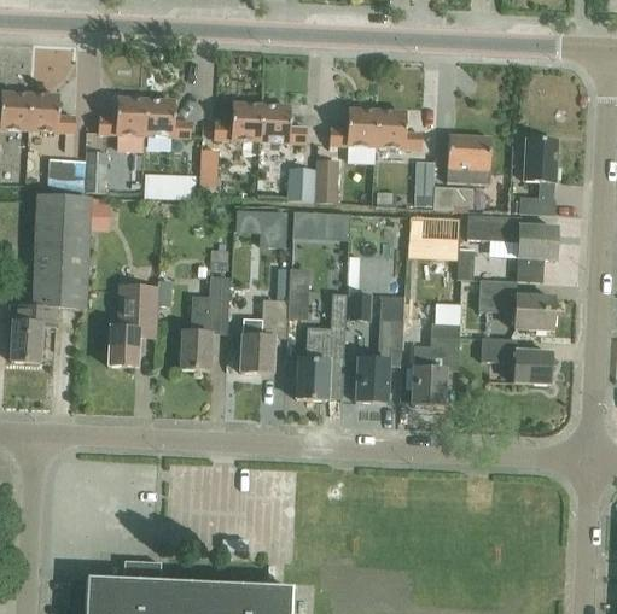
[(0,127),(29,129),(30,94),(1,93),(0,112),(0,111),(0,127)]
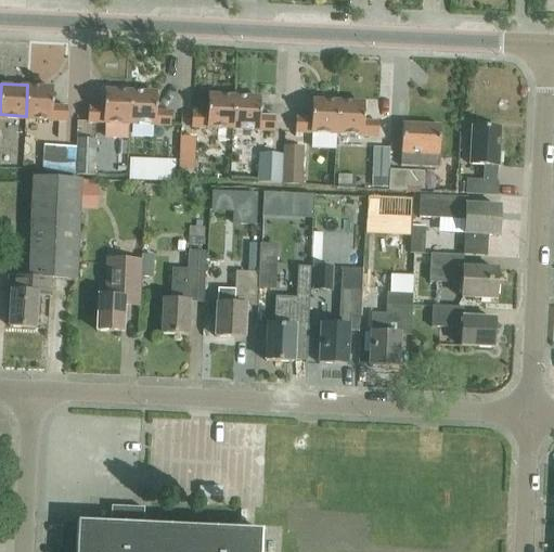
[(27,85),(26,116),(67,118),(68,104),(53,103),(53,86),(27,85)]
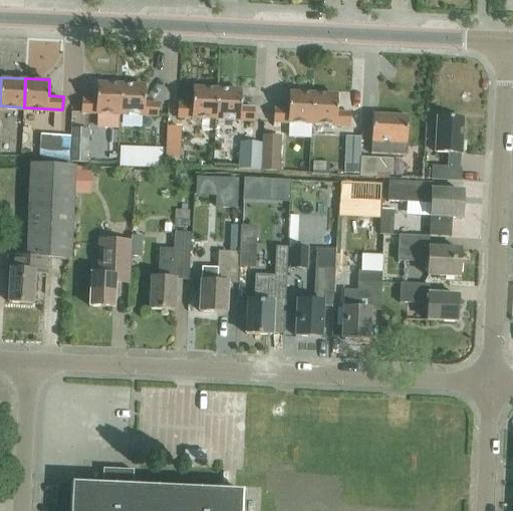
[(120,112),(121,82),(97,81),(96,97),(82,97),(81,110),(120,112)]
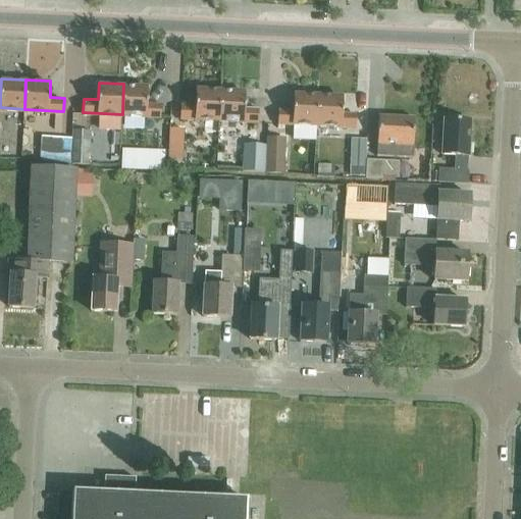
[(123,84),(122,114),(161,115),(161,103),(148,102),(148,86),(123,84)]
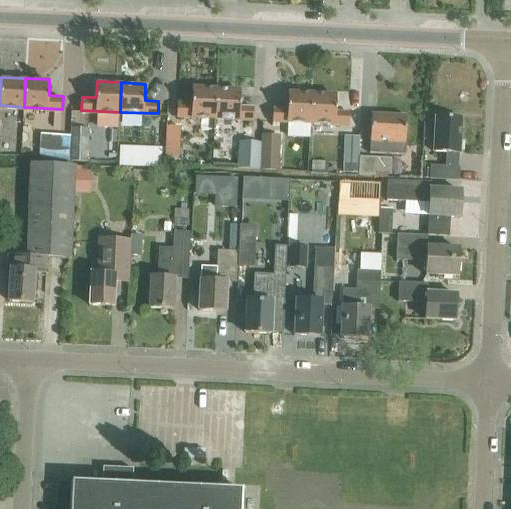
[(177,114),(215,116),(217,87),(193,86),(192,102),(178,101),(177,114)]
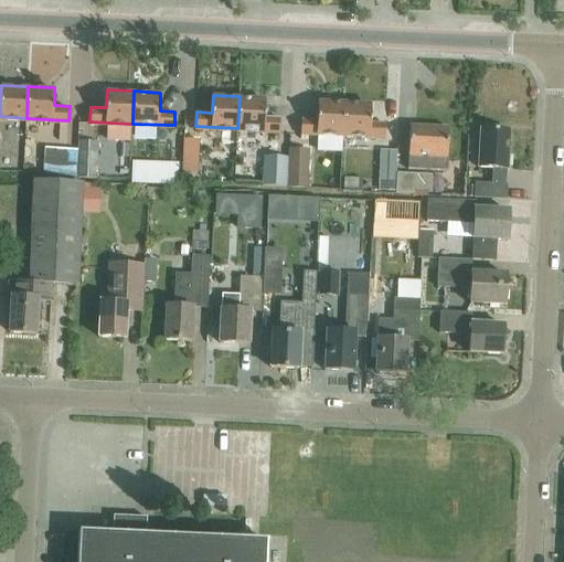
[(240,96),(237,128),(279,130),(280,116),(265,116),(266,97),(240,96)]
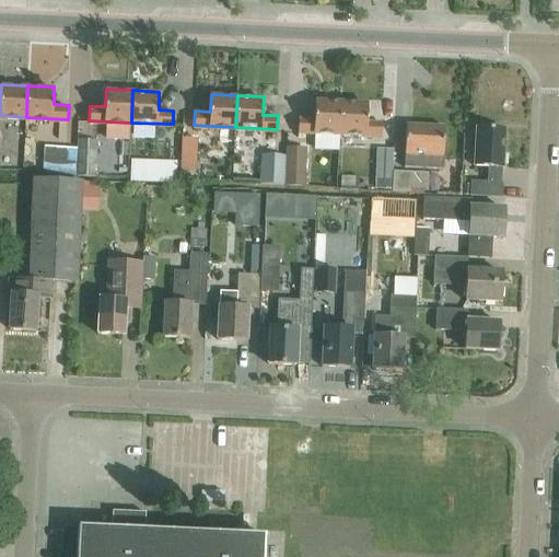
[(340,132),(342,101),(315,99),(314,117),(299,116),(299,130),(340,132)]
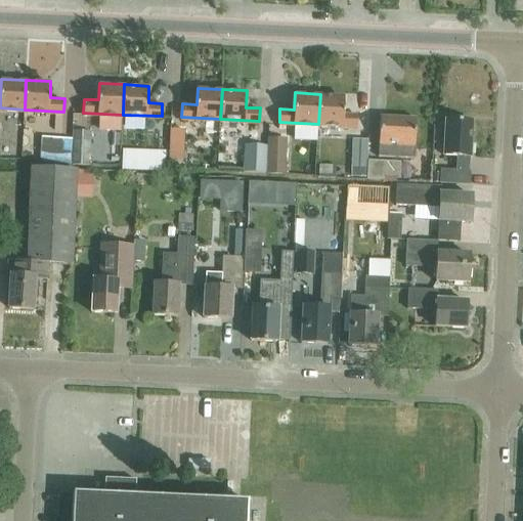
[(320,94),(318,124),(357,126),(358,113),(344,112),(345,95),(320,94)]
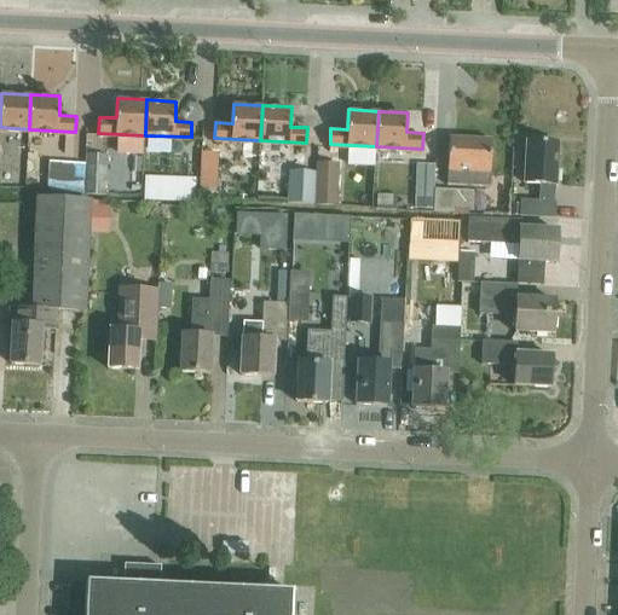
[(469,180),(490,181),(492,137),(450,134),(449,167),(469,168),(469,180)]
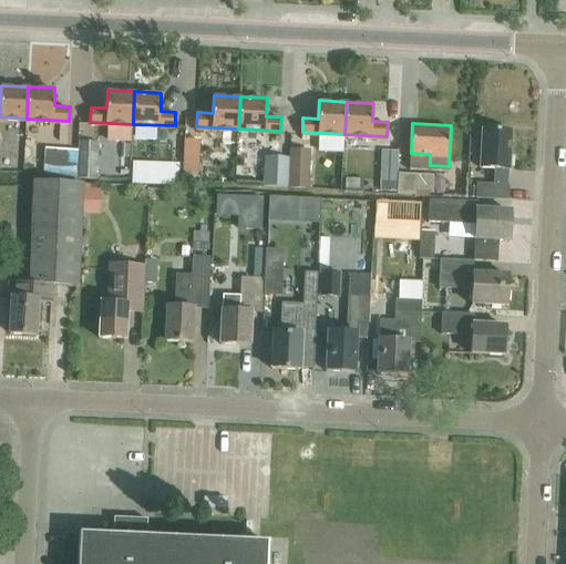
[(479,181),(479,187),(479,195),(510,196),(510,183),(507,183),(508,166),(511,166),(513,129),(483,126),(481,165),(496,165),(496,182),(479,181)]
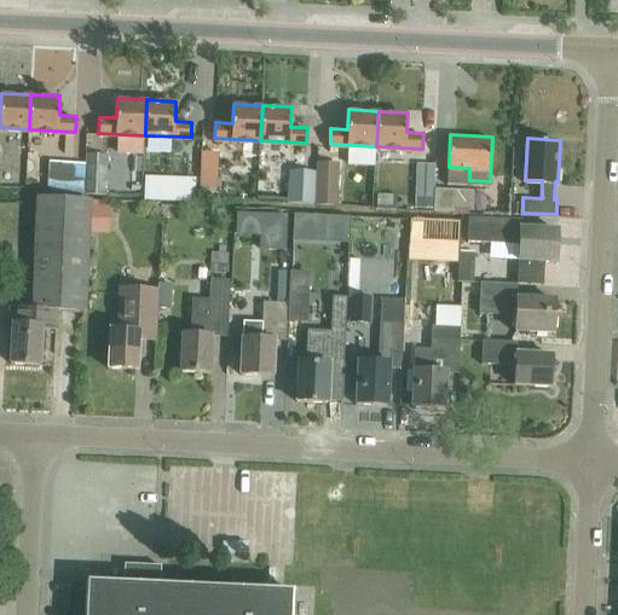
[(86,152),(85,162),(84,191),(115,192),(116,167),(108,166),(108,154),(86,152)]
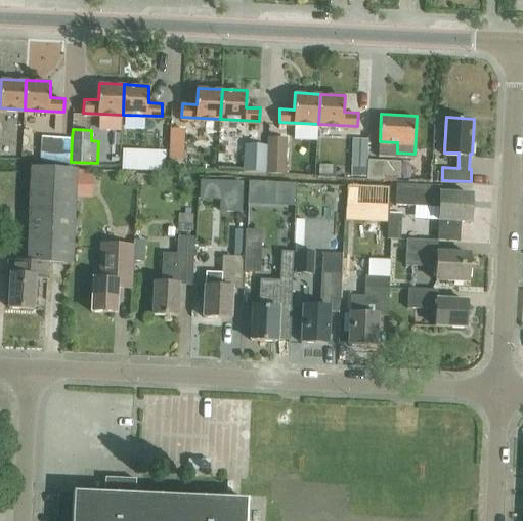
[(172,129),(170,162),(191,163),(193,130),(172,129)]
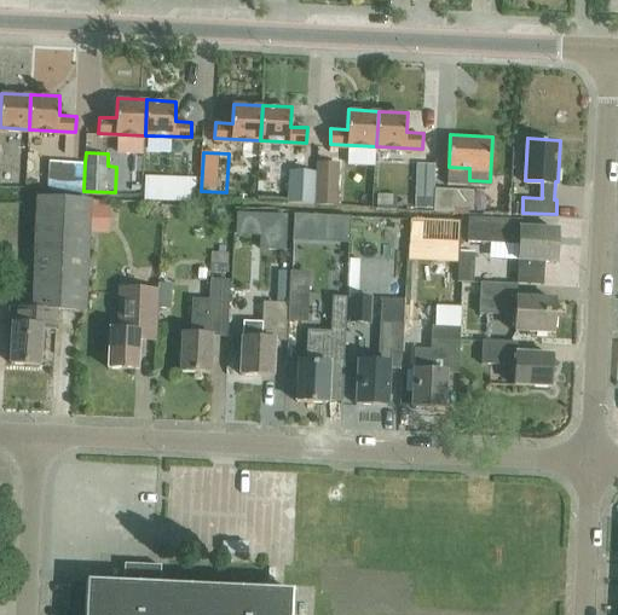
[(315,168),(313,203),(338,203),(340,161),(317,160),(316,168),(315,168)]
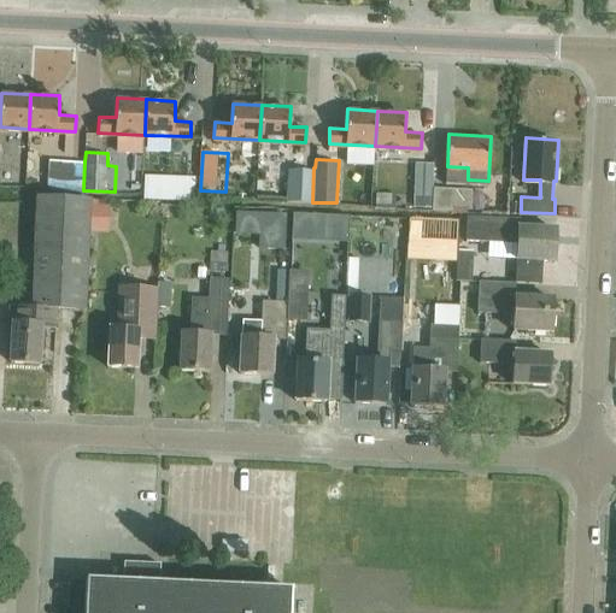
[(48,189),(83,190),(84,161),(50,160),(48,189)]
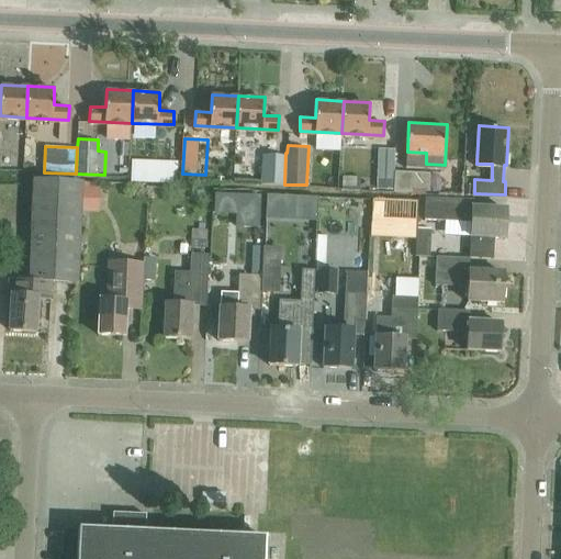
[(377,187),(394,188),(394,169),(395,147),(378,146),(377,187)]
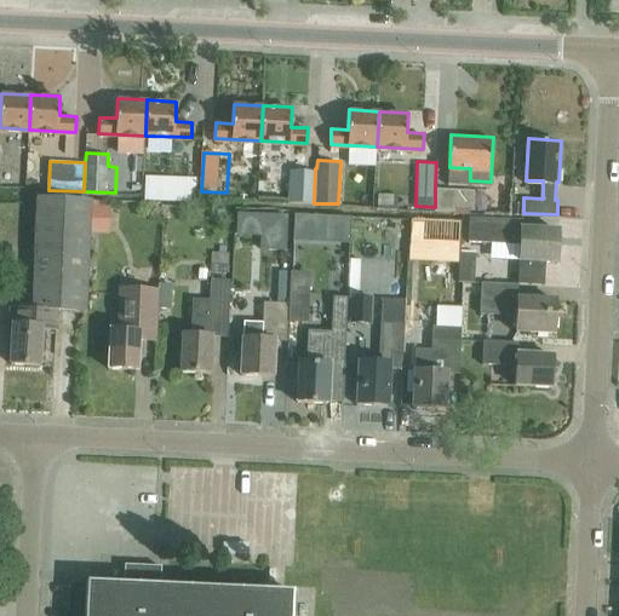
[(288,202),(314,203),(315,168),(291,168),(288,202)]
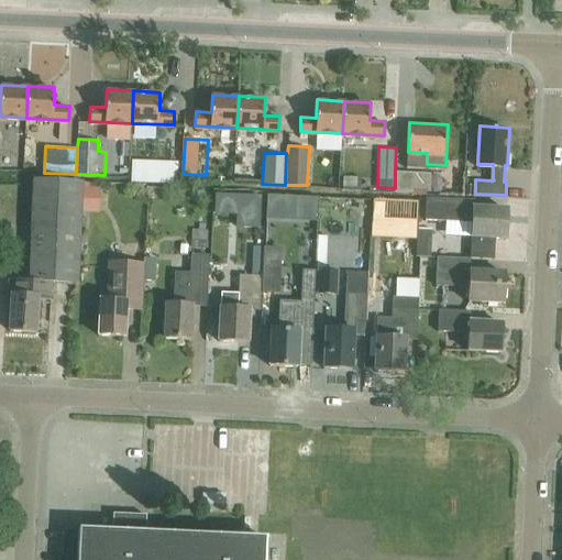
[(430,171),(427,171),(395,169),(395,188),(395,190),(422,193),(429,193),(430,171)]
